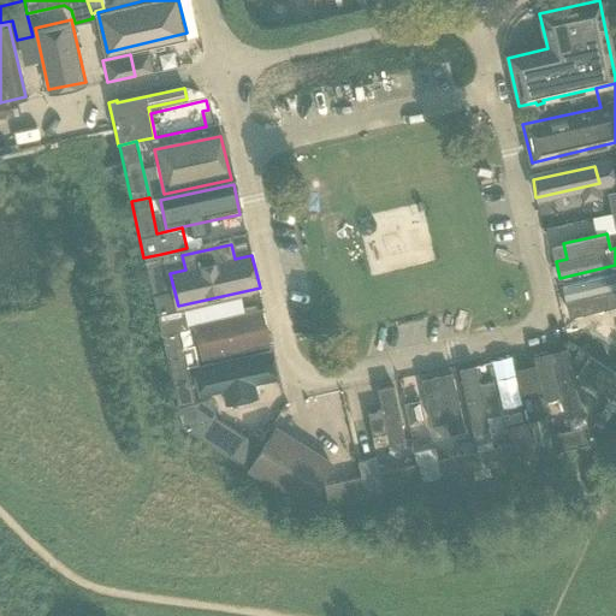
[(155,311),(155,313),(175,309),(161,254),(143,258),(155,311)]
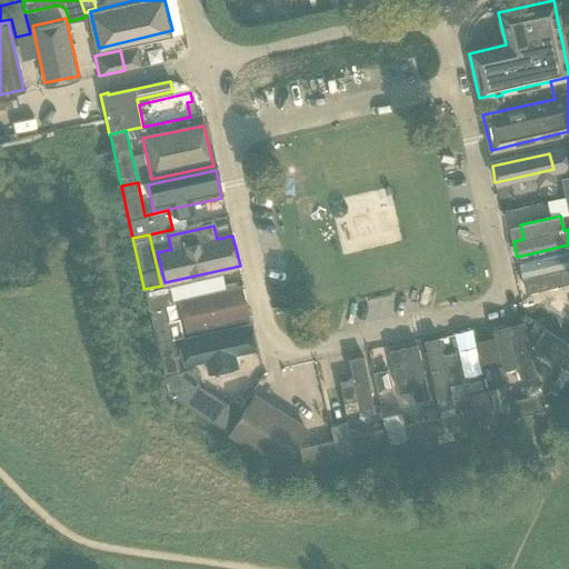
[(568,251),(519,262),(526,291),(566,283),(568,281),(568,251)]
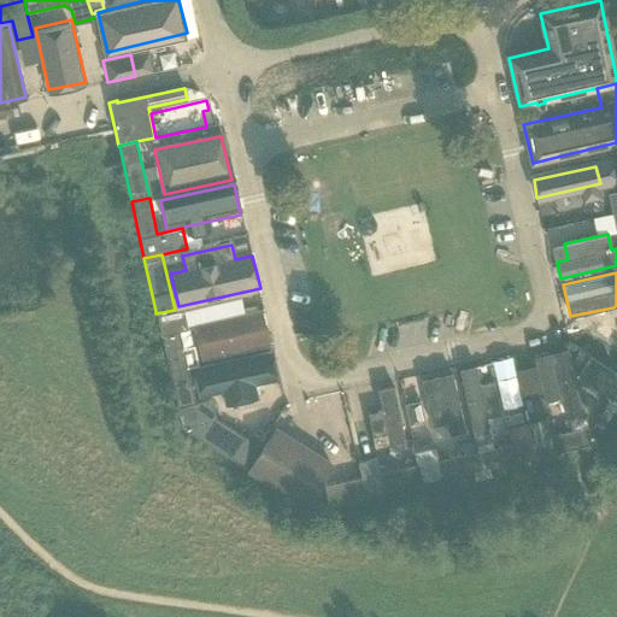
[(156,313),(169,371),(187,366),(197,365),(193,351),(183,353),(178,330),(187,329),(182,309),(175,310),(156,313)]
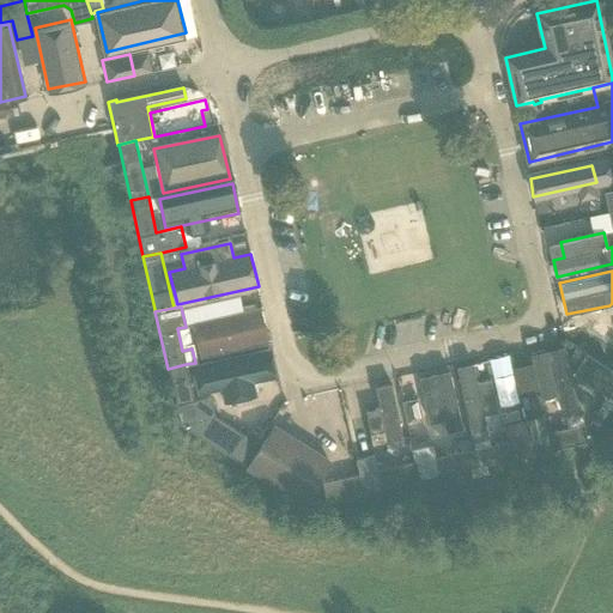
[(190,331),(199,364),(268,347),(260,314),(190,331)]
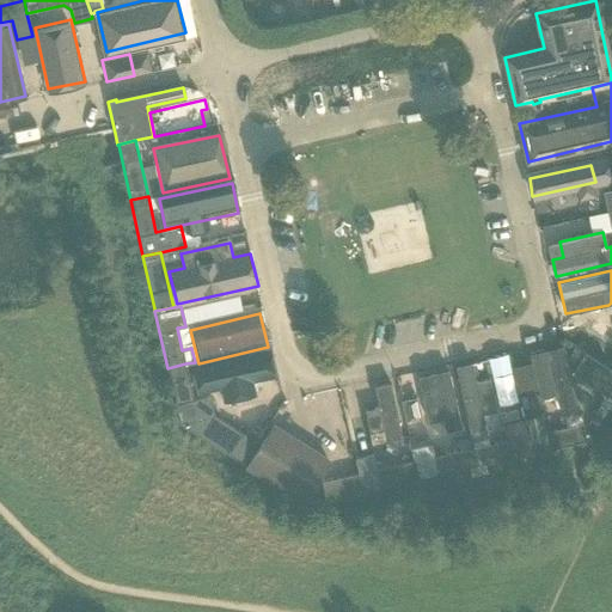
[(576,410),(564,350),(531,357),(540,403),(556,401),(560,414),(576,410)]
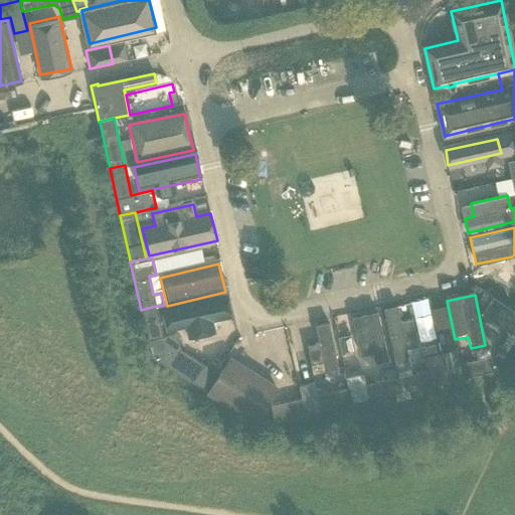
[(231,320),(226,297),(164,311),(169,334),(187,330),(189,341),(215,335),(213,324),(231,320)]
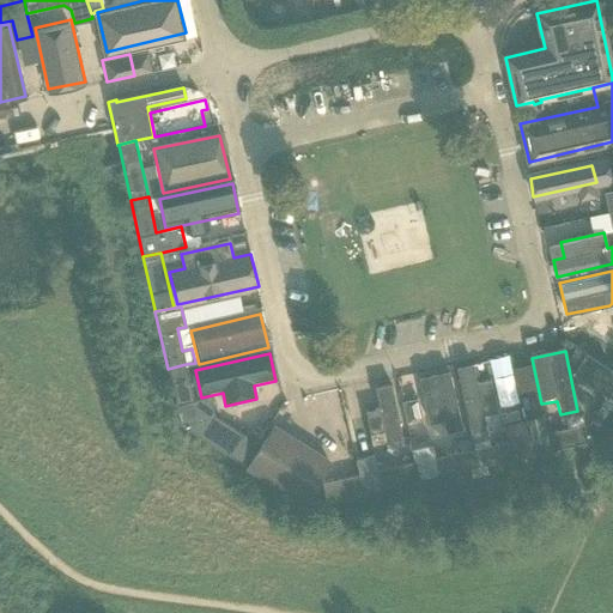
[(612,370),(586,353),(572,374),(607,396),(592,420),(599,425),(612,401),(612,370)]
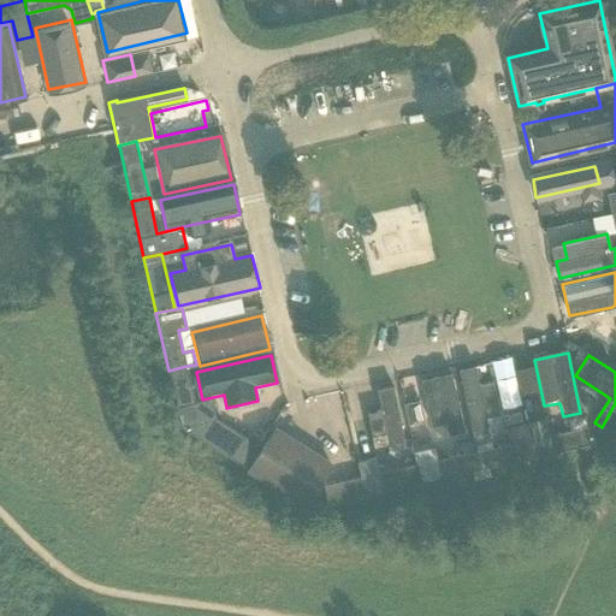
[(187,366),(169,371),(182,427),(218,450),(231,458),(244,437),(215,419),(212,402),(208,400),(195,403),(187,366)]
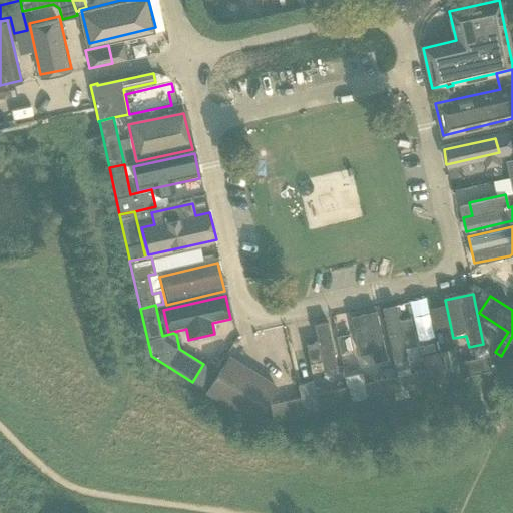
[(400,322),(397,308),(384,311),(396,369),(409,366),(406,350),(418,348),(412,319),(400,322)]
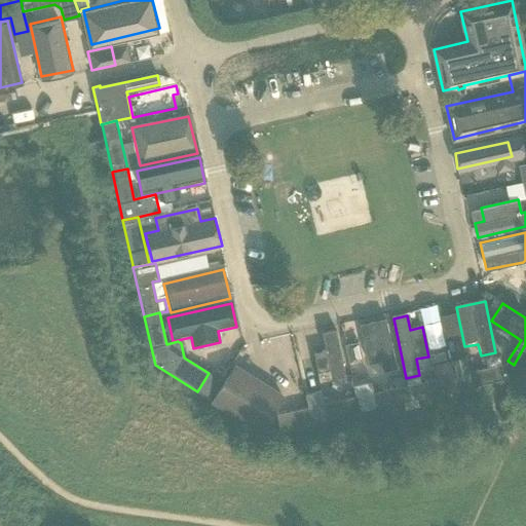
[(399,371),(388,321),(362,327),(371,366),(384,363),(386,374),(399,371)]
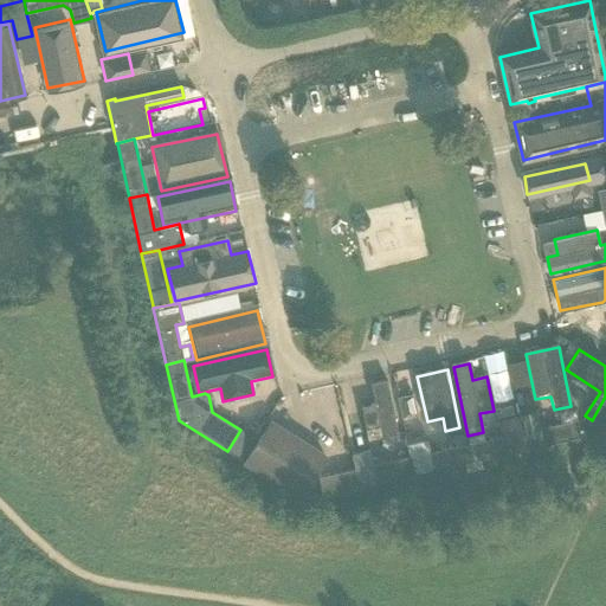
[(368,387),(381,444),(403,439),(389,382),(368,387)]
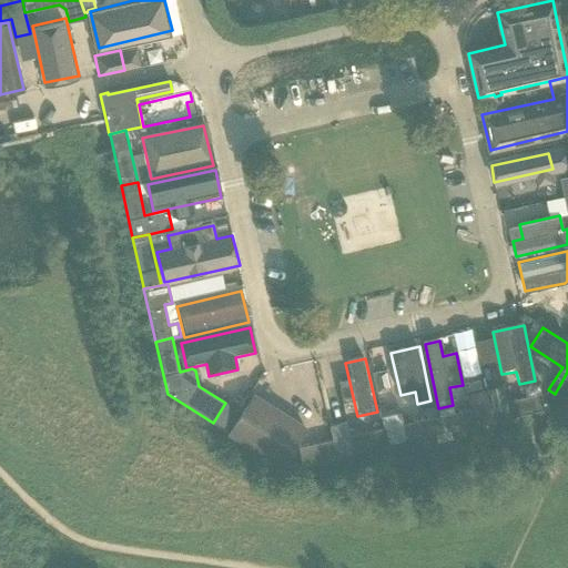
[(543,409),(538,394),(506,401),(503,387),(485,392),(492,422),(543,409)]
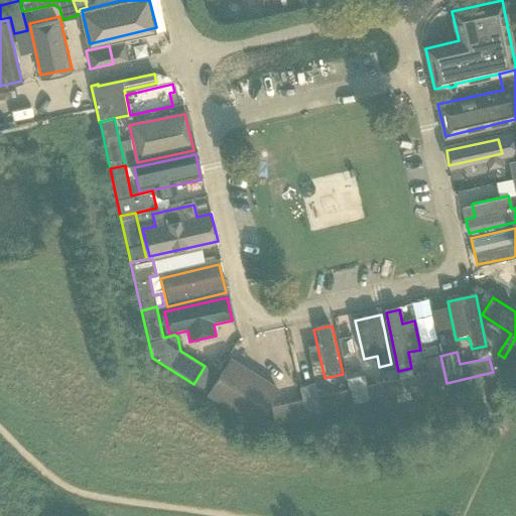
[(426,371),(396,378),(399,393),(401,392),(402,392),(446,383),(440,356),(434,357),(424,359),(426,371)]
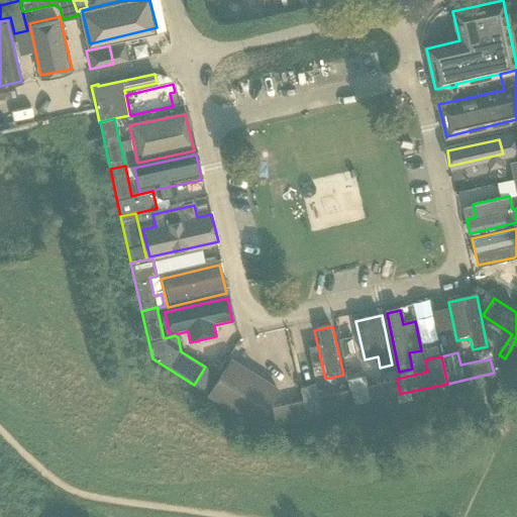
[(230,359),(208,394),(255,423),(277,390),(230,359)]
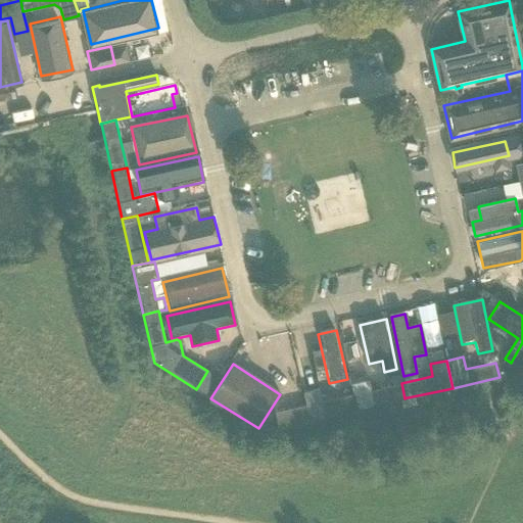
[(351,382),(350,382),(353,394),(357,410),(359,409),(374,406),(405,398),(401,383),(399,375),(387,378),(389,386),(371,390),(368,378),(351,382)]
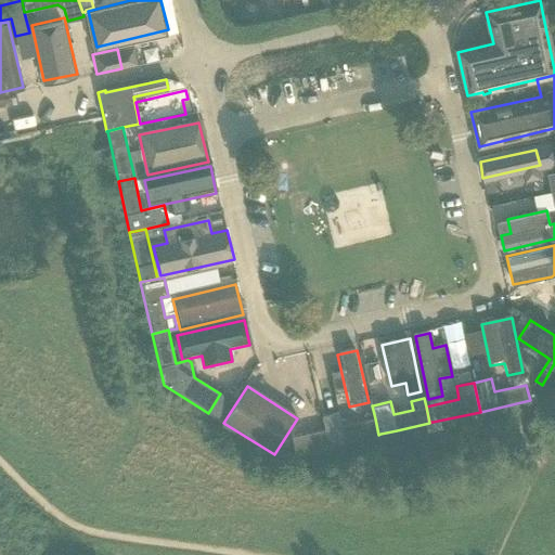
[(339,413),(322,416),(324,429),(327,446),(345,441),(378,435),(375,418),(341,426),(339,413)]
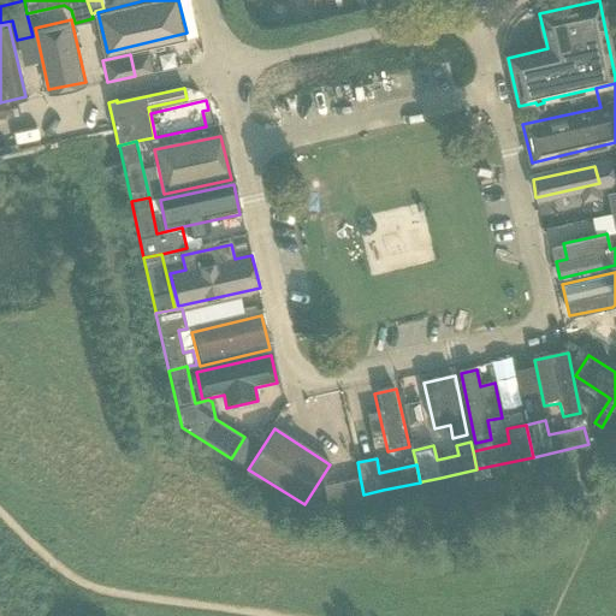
[(360,477),(323,485),(326,503),(363,495),(360,477)]
